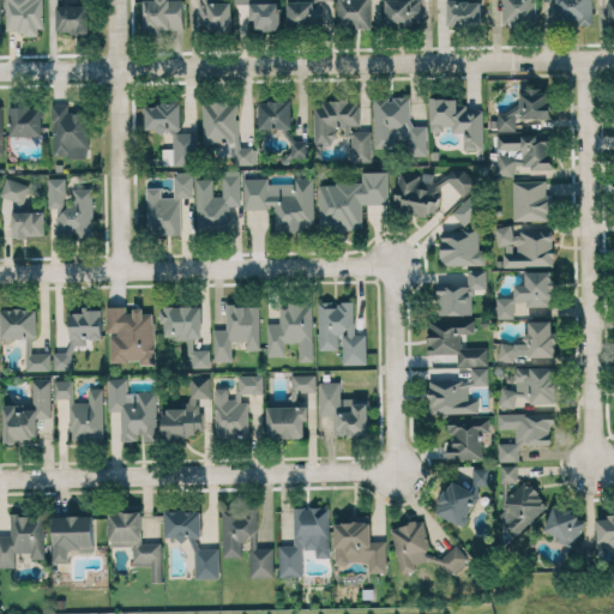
[(41,0),(5,0),(6,34),(42,32),(41,0)]
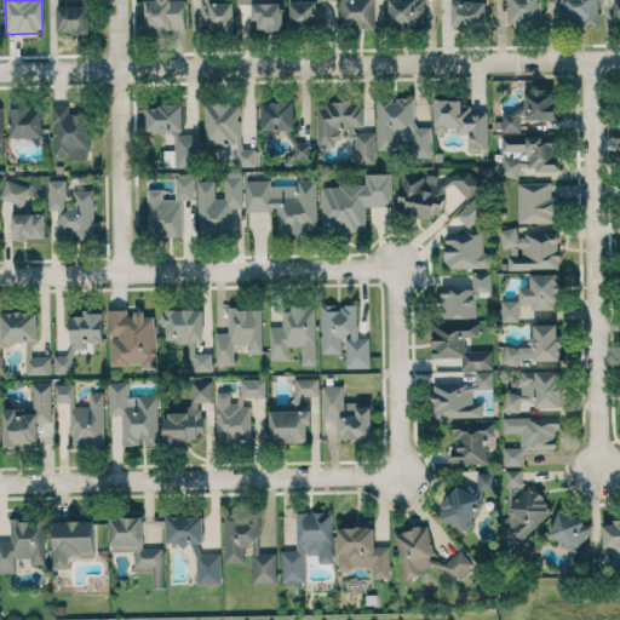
[(144,0),(144,29),(184,29),(184,0),(144,0)]
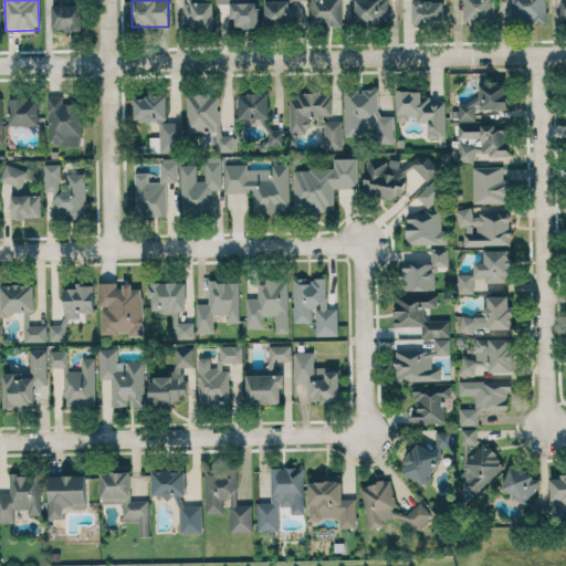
[(213,1),(205,1),(203,0),(182,0),(182,28),(213,28),(213,1)]
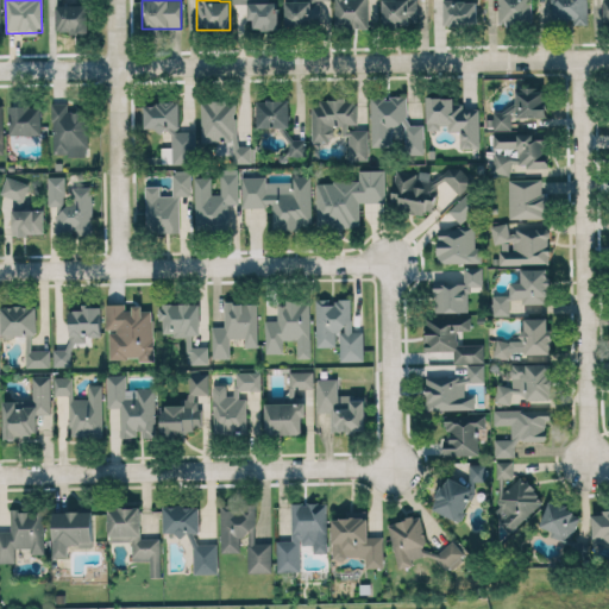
[(232,0),(233,5),(246,4),(246,19),(252,19),(253,29),(278,29),(277,1),(268,1),(268,0),(232,0)]
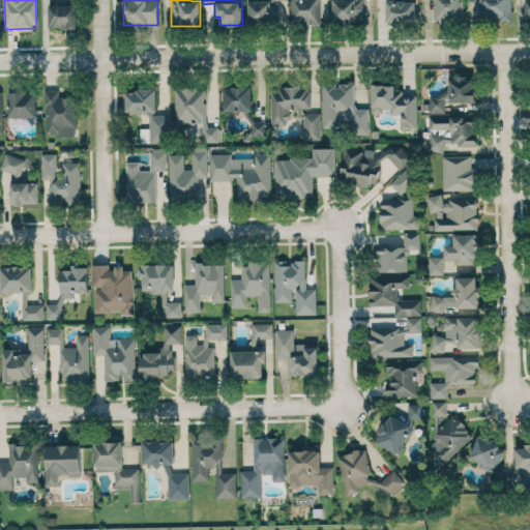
[(287,0),(269,0),(247,0),(248,23),(287,23),(287,0)]
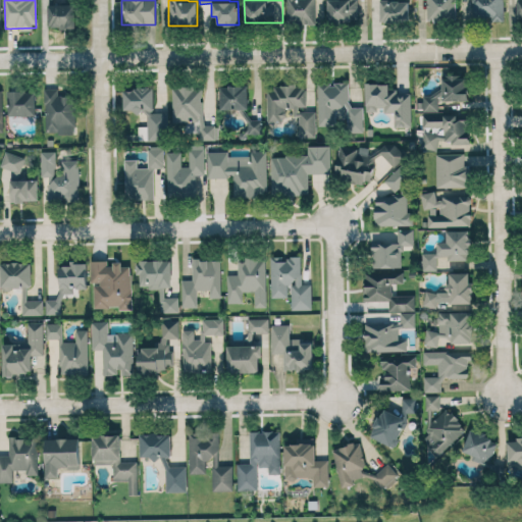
[(315,23),(315,0),(285,0),(286,23),(315,23)]
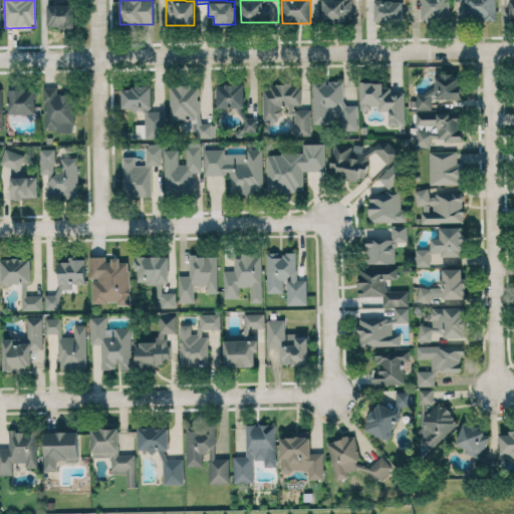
[(322,0),(323,21),(352,21),(351,0),(322,0)]
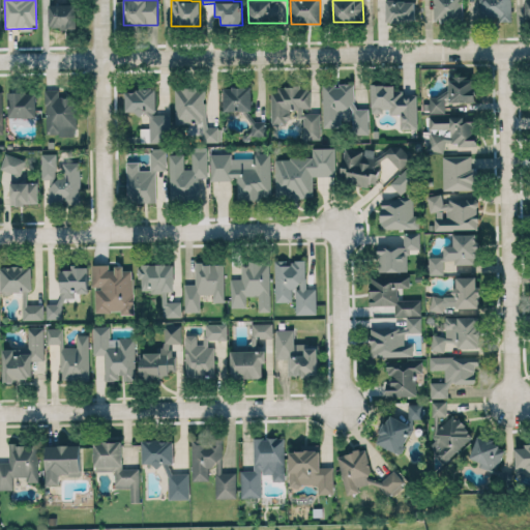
[(415,1),(394,1),(394,0),(385,0),(386,23),(415,22),(415,1)]
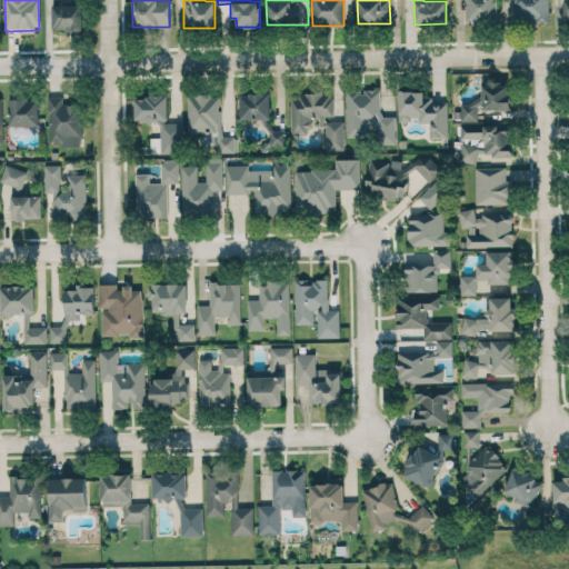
[(453,0),(455,23),(465,23),(463,0),(453,0)]
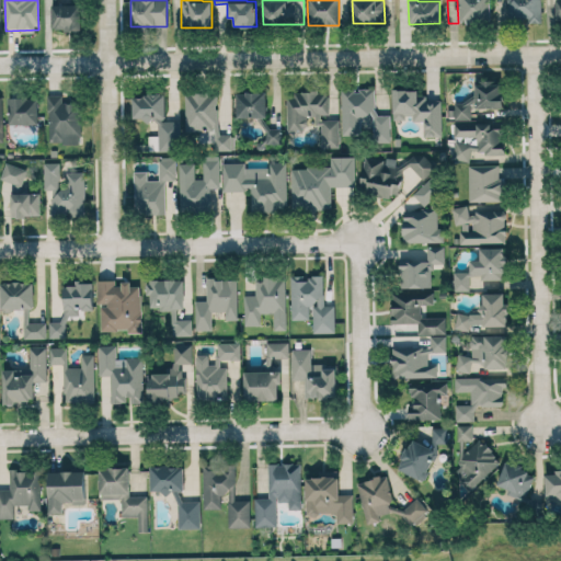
[(489,0),(458,0),(459,23),(490,23),(489,0)]
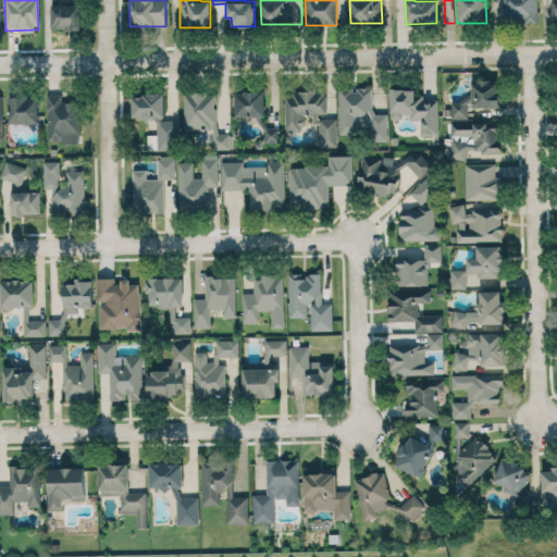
[(537,22),(536,0),(504,0),(505,22),(537,22)]
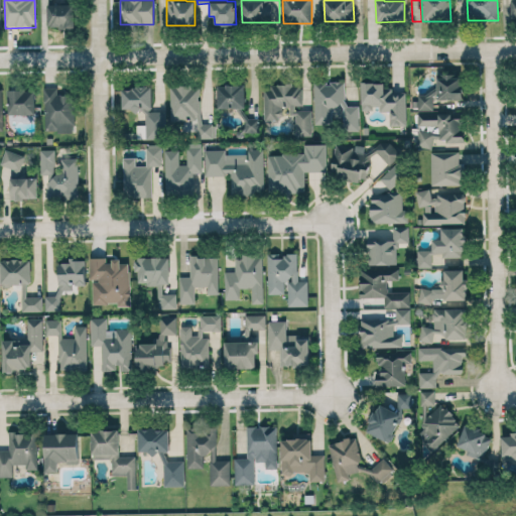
[(47,4),(48,27),(76,27),(75,4),(47,4)]
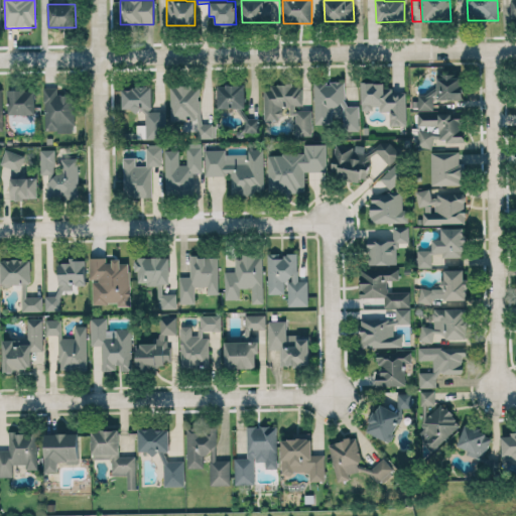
[(436,74),(437,92),(418,92),(418,110),(433,110),(433,100),(463,100),(462,73),(436,74)]
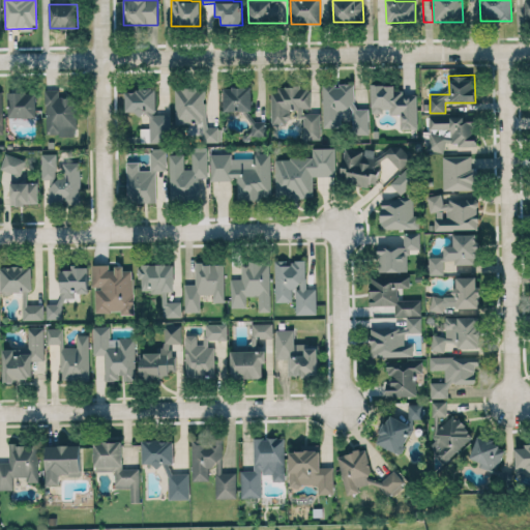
[(323,127),(341,127),(341,120),(352,120),(352,134),(369,134),(369,109),(354,109),(354,84),(322,85),(323,127)]
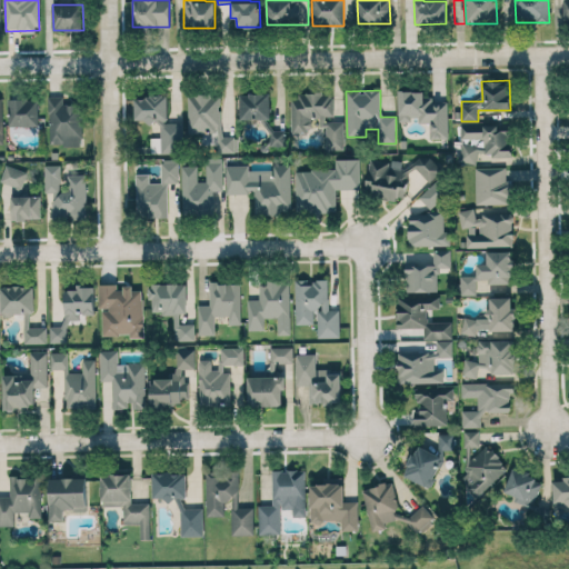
[(448,139),(447,101),(432,101),(432,91),(398,91),(399,120),(418,119),(418,123),(429,122),(430,139),(448,139)]
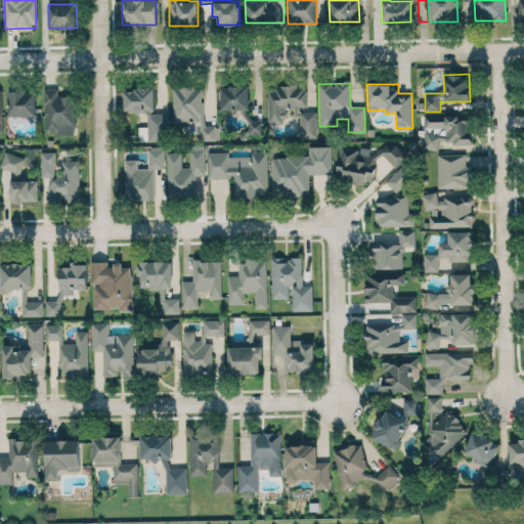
[(173,86),(173,122),(198,122),(198,140),(217,140),(217,125),(204,125),(204,86),(173,86)]
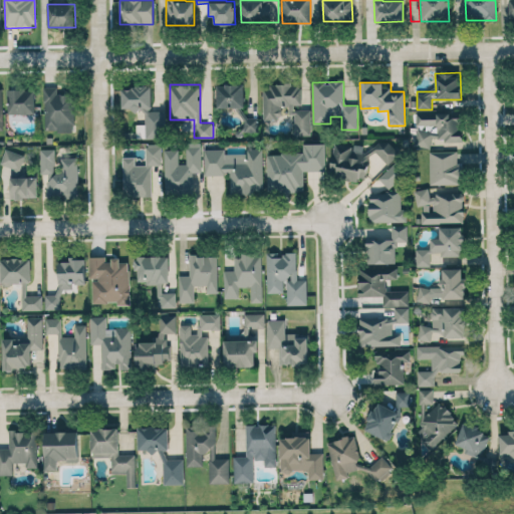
[(244,84),(216,84),(217,107),(244,107),(244,84)]
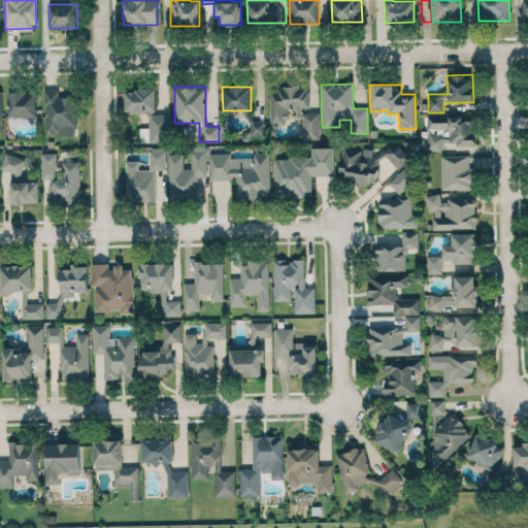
[(155,88),(125,89),(126,111),(156,110),(155,88)]
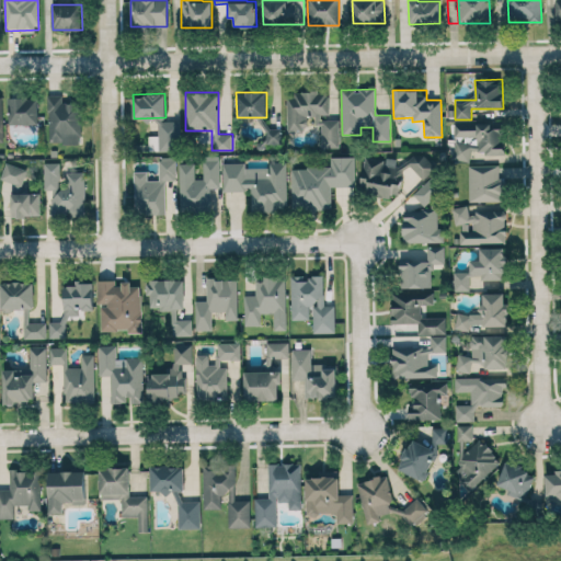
[(287,133),(308,133),(307,116),(315,116),(315,125),(321,125),(321,148),(340,147),(339,117),(329,117),(329,93),(286,94),(287,133)]
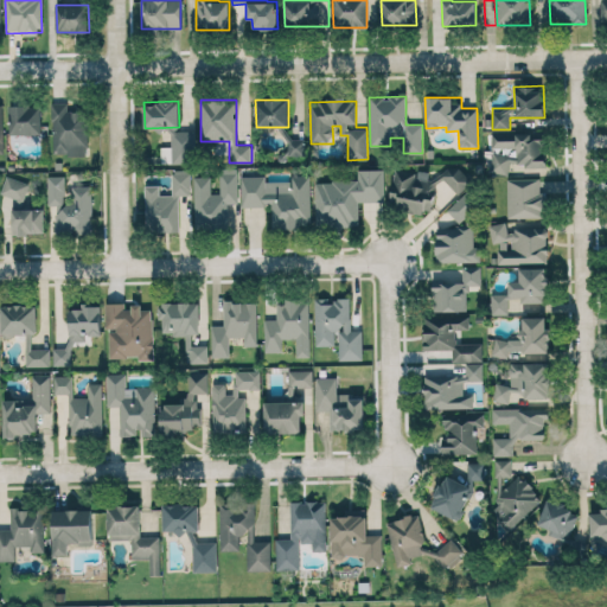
[(88,154),(87,110),(68,110),(68,102),(52,103),(52,155),(88,154)]
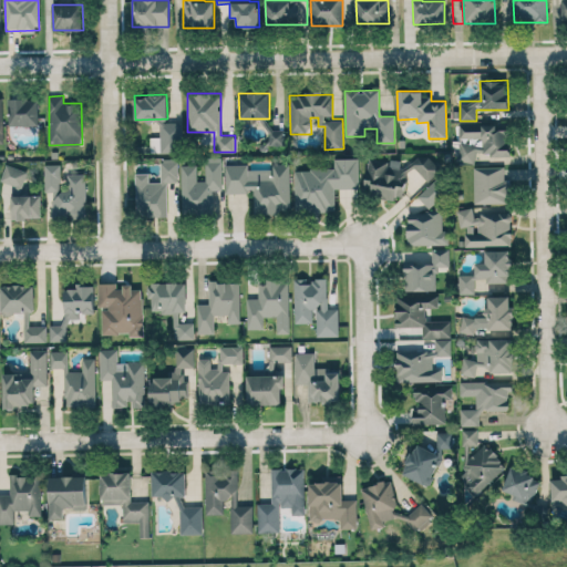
[(39,99),(9,99),(9,125),(39,125),(39,99)]
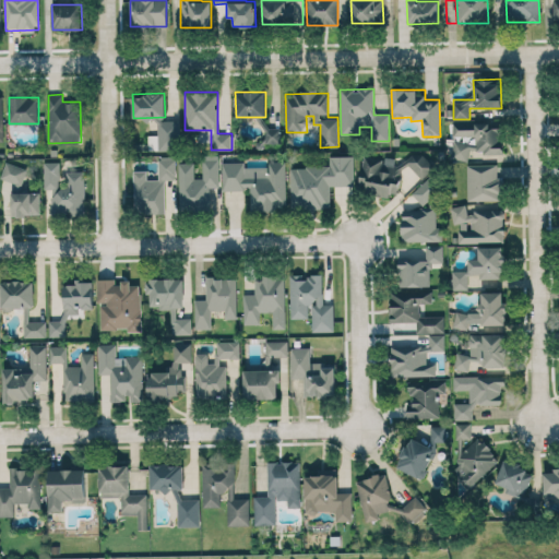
[(180,120),(158,120),(157,135),(149,135),(149,150),(179,150),(180,120)]
